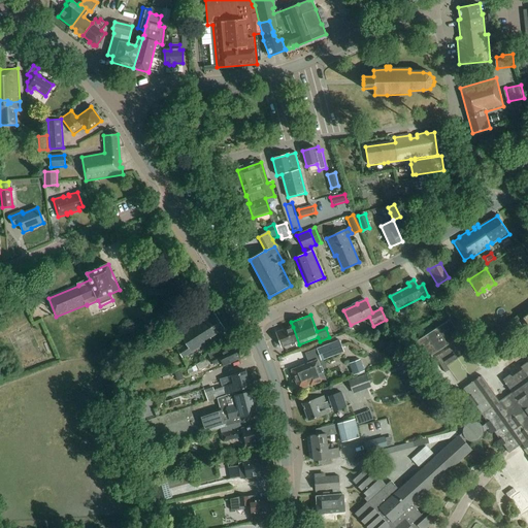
[(186,345),(177,351),(183,359),(211,340),(209,338),(224,329),(216,316),(202,325),(200,323),(179,336),(186,345)]
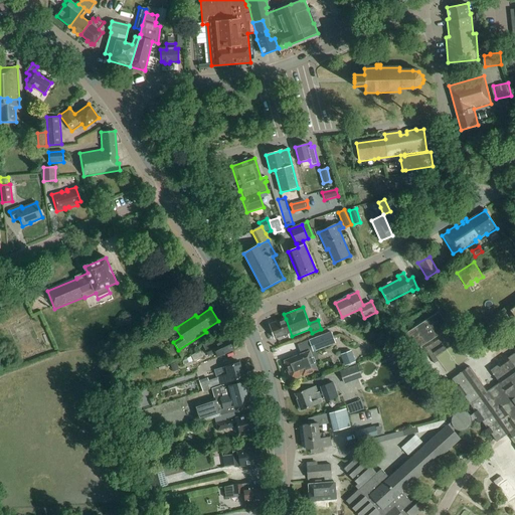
[(412,353),(450,329),(440,314),(402,338),(412,353)]
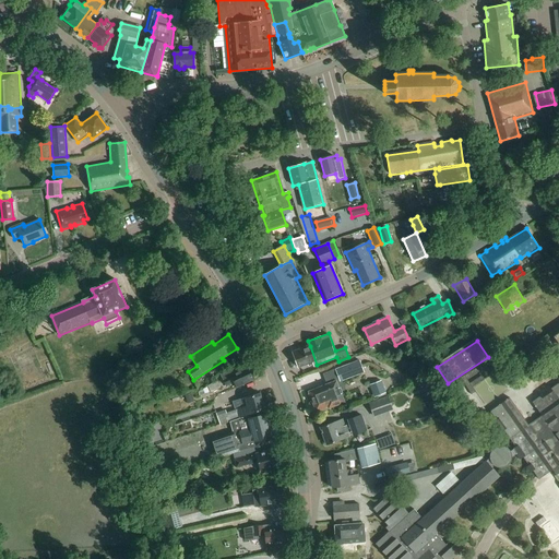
[(314,366),(317,365),(310,346),(300,351),(299,347),(292,351),(297,366),(298,366),(299,367),(308,364),(309,365),(313,364),(314,366)]
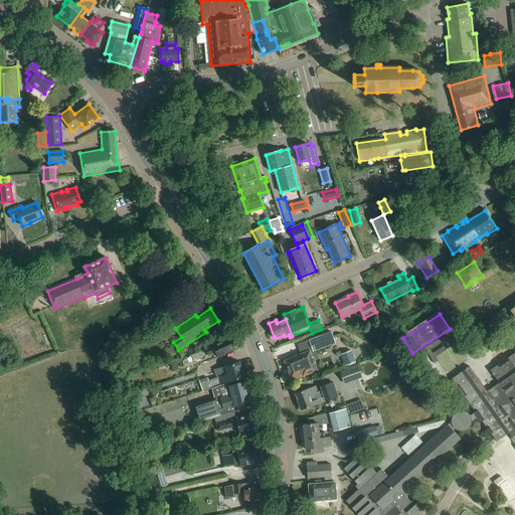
[(312,350),(301,354),(286,360),(287,362),(285,363),(287,369),(289,368),(292,377),(303,372),(304,374),(317,369),(314,361),(319,359),(316,351),(336,343),(331,332),(308,340),(312,350)]
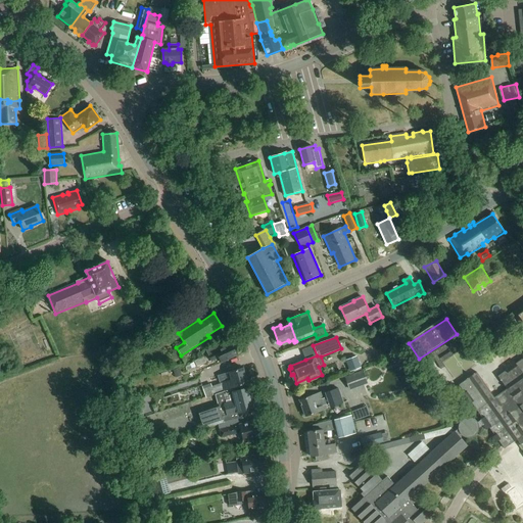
[(222,348),(220,343),(205,350),(210,361),(219,357),(222,363),(237,355),(232,343),(222,348)]
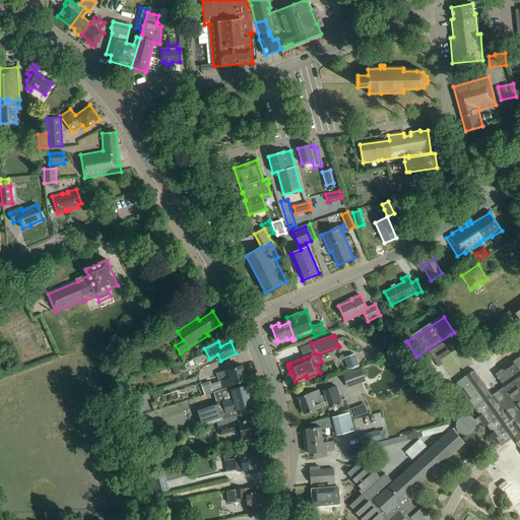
[(455,353),(443,363),(498,442),(518,428),(519,430),(519,432),(519,433),(519,349),(485,374),(468,348),(457,356),(455,353)]
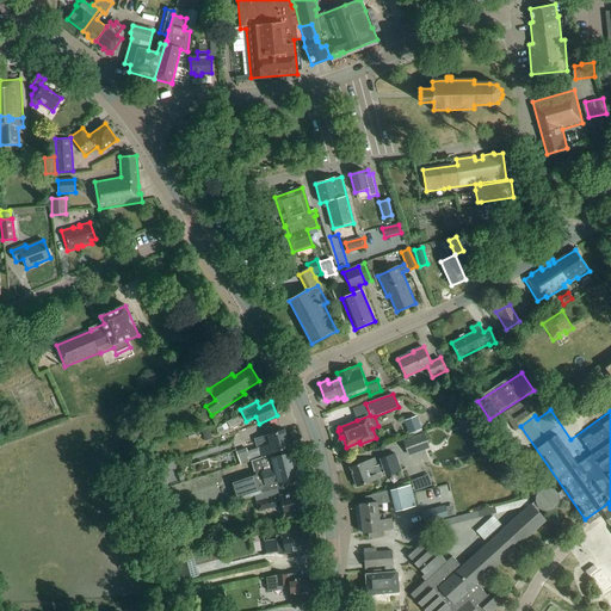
[(423,430),(418,415),(403,421),(409,434),(423,430)]
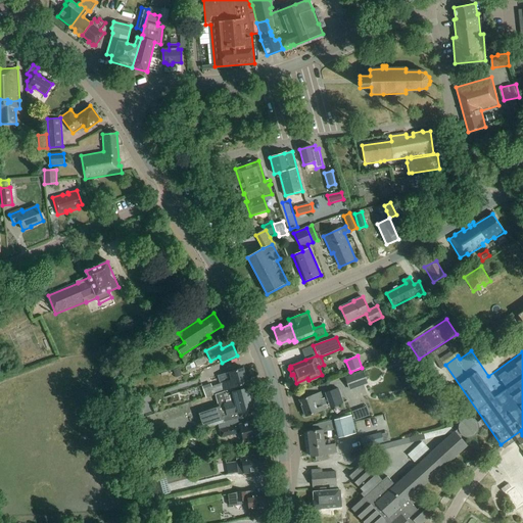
[(203,357),(195,361),(194,361),(197,367),(206,363),(203,357)]
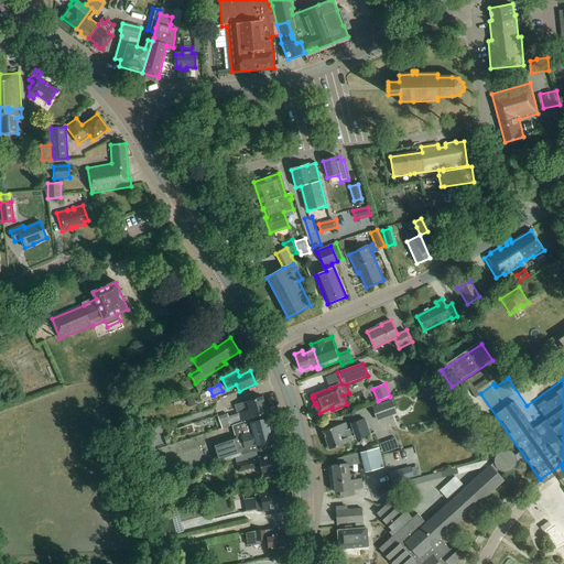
[(235,405),(237,413),(229,416),(228,413),(218,418),(223,430),(232,425),(240,423),(242,422),(241,421),(253,416),(253,418),(267,413),(262,397),(235,405)]
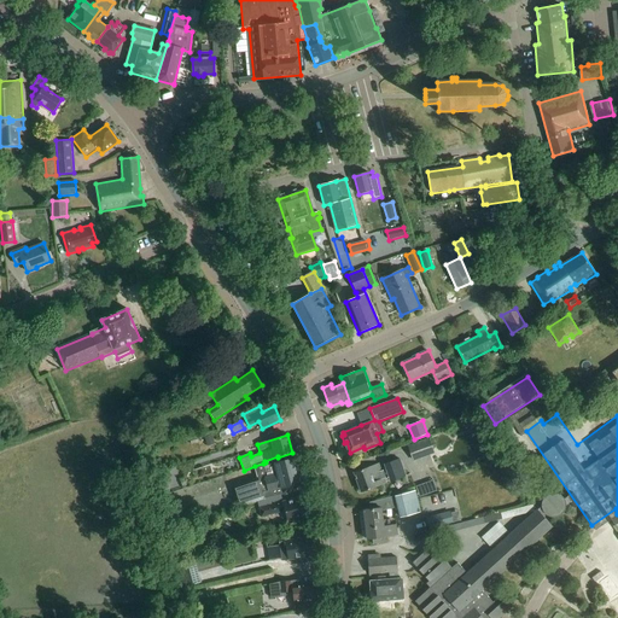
[(215,444),(213,436),(204,437),(207,447),(215,444)]
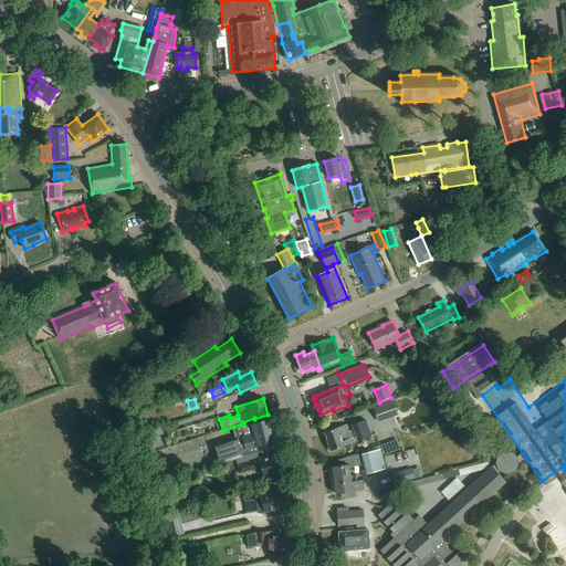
[(378,422),(396,416),(391,401),(373,408),(378,422)]
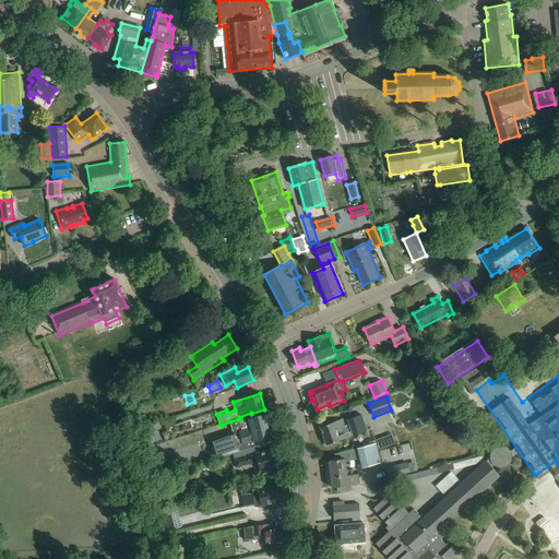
[(234,453),(254,448),(257,447),(256,442),(272,438),(272,437),(274,436),(272,424),(269,425),(266,414),(249,417),(249,416),(238,419),(230,421),(234,431),(213,439),(219,458),(234,453)]
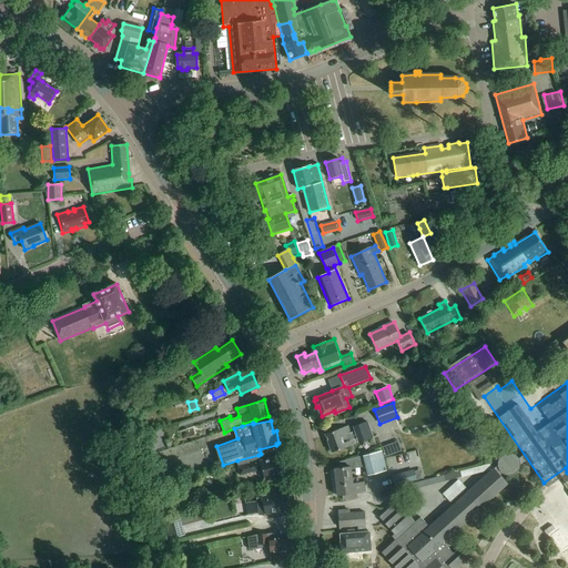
[(352,433),(348,426),(326,434),(333,452),(355,443),(354,439),(357,437),(359,442),(373,437),(367,421),(354,426),(355,432),(352,433)]
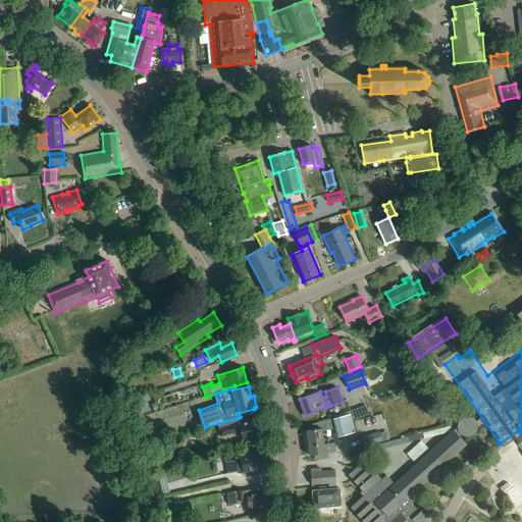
[(137,411),(134,401),(126,403),(129,413),(137,411)]
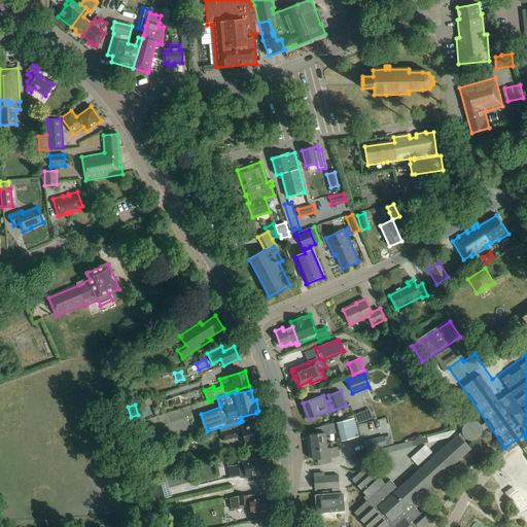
[(372,409),(357,414),(360,423),(375,418),(372,409)]
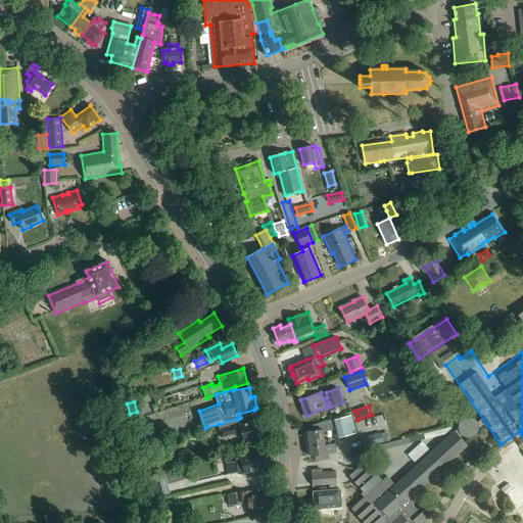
[(141,410),(137,412),(130,414),(132,420),(143,416),(141,410)]
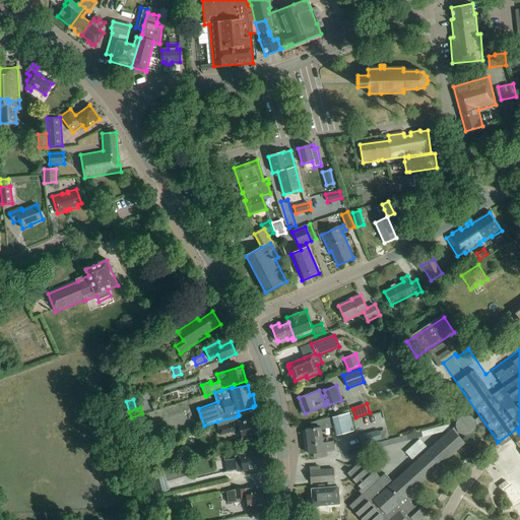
[(354,431),(350,411),(314,421),(310,423),(312,429),(306,430),(309,453),(314,452),(315,457),(315,458),(327,456),(326,451),(335,450),(334,441),(329,442),(328,436),(323,437),(322,429),(336,426),(338,434),(354,431)]
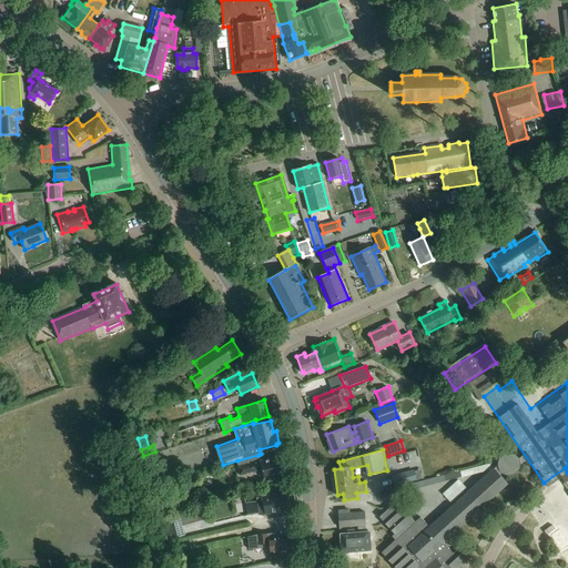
[(259,455),(237,460),(241,476),(262,470),(264,479),(283,475),(280,457),(261,462),(259,455)]
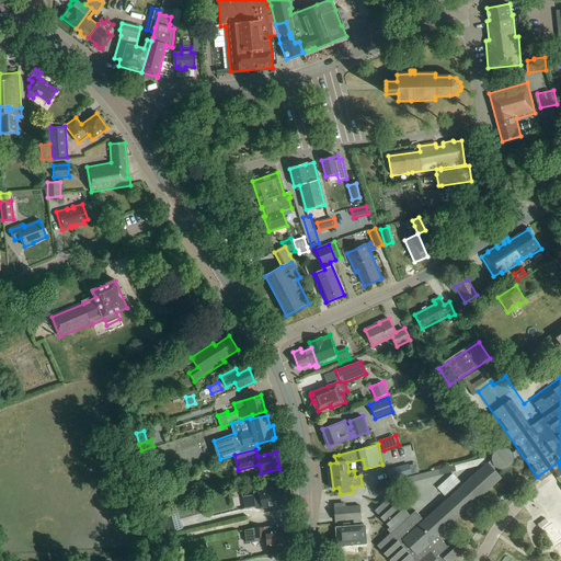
[(392,494),(375,511),(390,527),(388,529),(391,534),(378,546),(391,560),(455,560),(467,550),(456,538),(448,547),(437,535),(446,527),(501,478),(491,467),(492,466),(492,465),(492,464),(491,464),(491,462),(491,461),(488,464),(425,519),(416,511),(411,515),(392,494)]
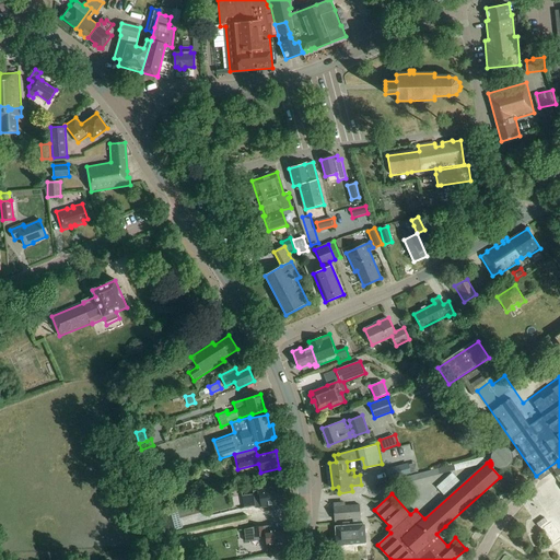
[(388,480),(410,475),(408,465),(386,470),(388,480)]
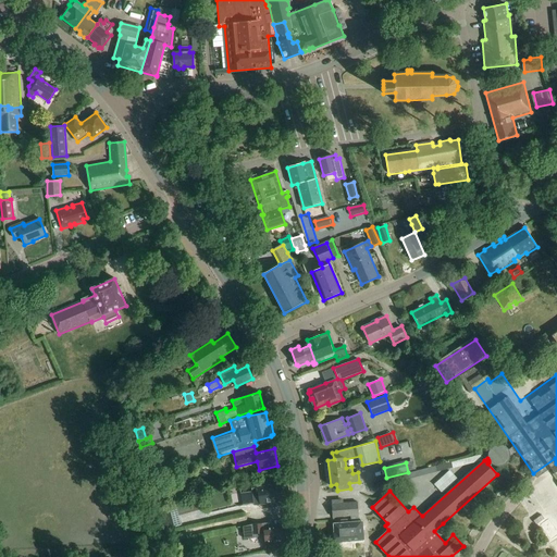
[(435,482),(443,492),(460,478),(452,468),(435,482)]
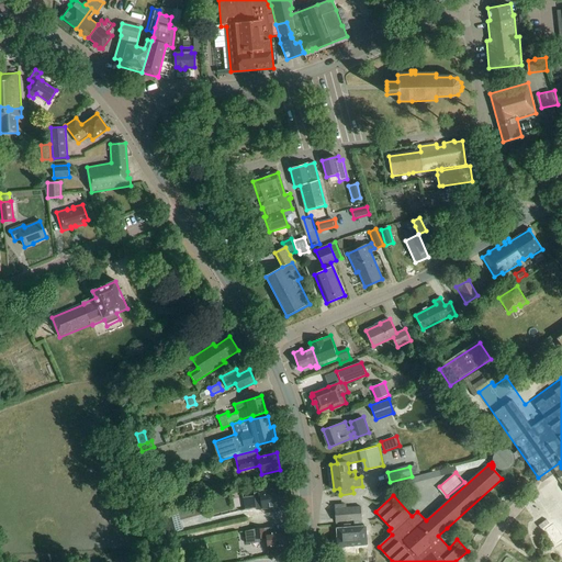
[(260,492),(253,493),(255,510),(262,509),(287,506),(284,495),(285,494),(285,491),(283,490),(283,487),(260,492)]
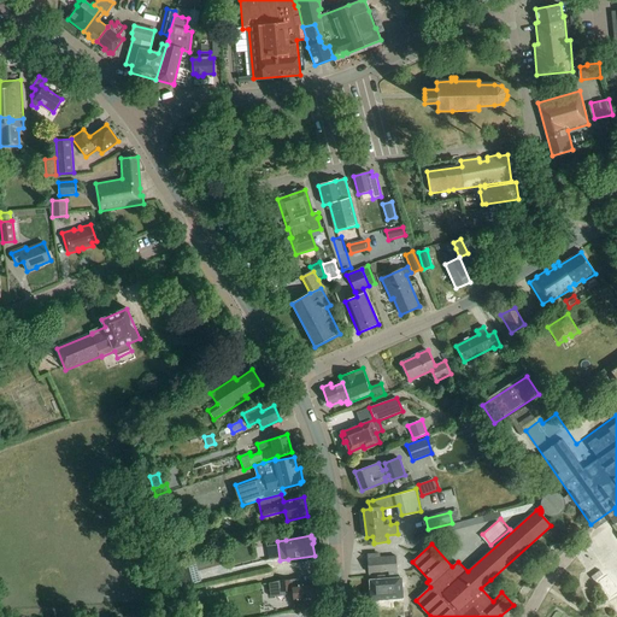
[(403,577),(397,577),(397,570),(398,570),(397,556),(368,558),(369,573),(388,571),(388,579),(386,579),(386,575),(380,575),(381,579),(371,580),(372,591),(369,592),(370,598),(371,599),(371,600),(404,598),(403,577)]
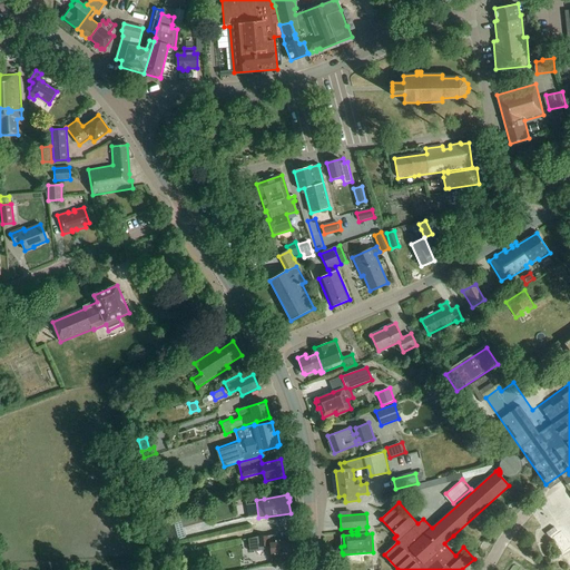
[(186,538),(179,517),(163,522),(168,542),(186,538)]
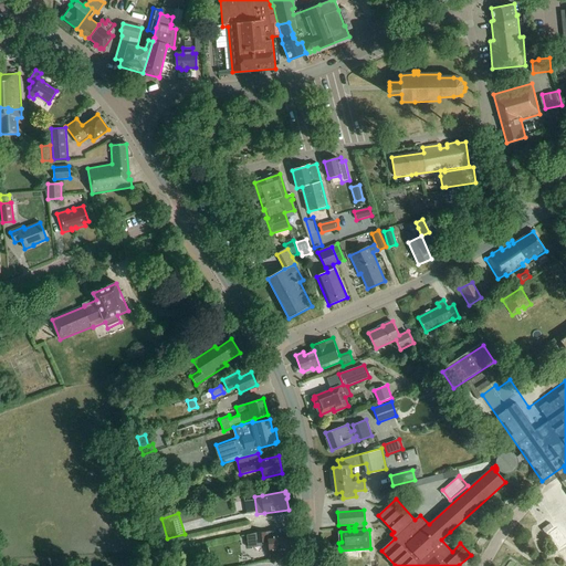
[(551,523),(542,530),(545,533),(553,527),(551,523)]
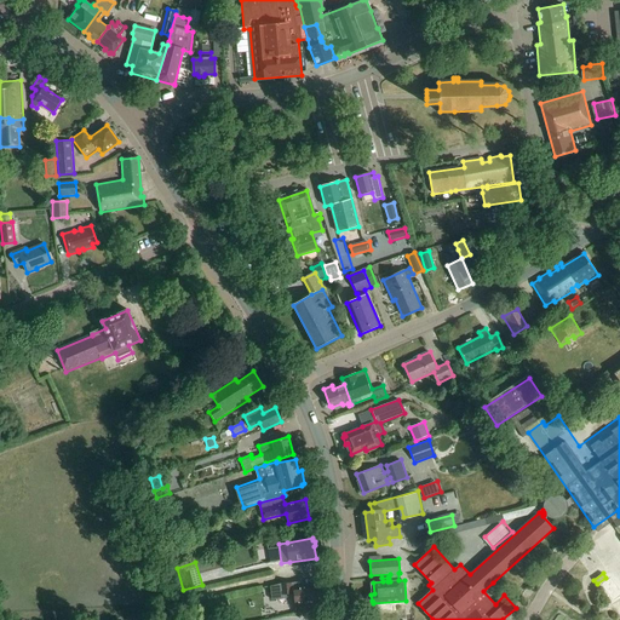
[(303,581),(281,583),(270,587),(271,600),(282,598),(286,598),(286,595),(294,593),(296,608),(302,607),(310,606),(309,602),(316,601),(316,600),(319,598),(317,595),(315,592),(315,585),(303,586),(303,581)]
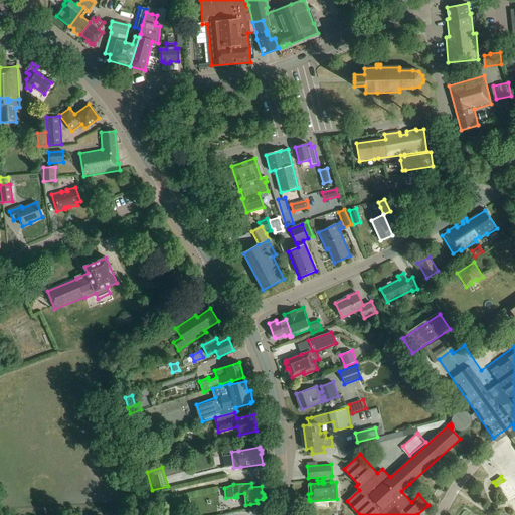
[(184,509),(190,508),(188,498),(182,500),(184,509)]
